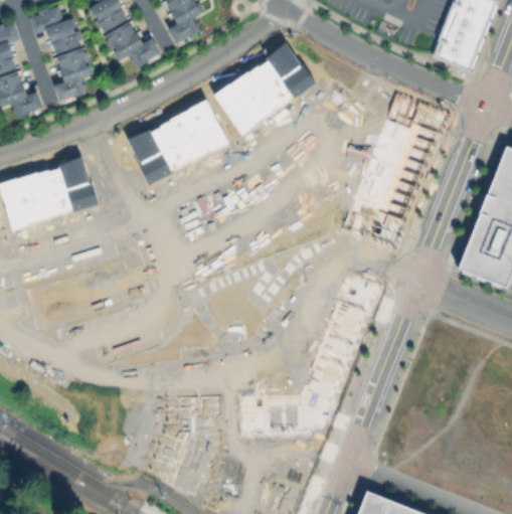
[(116,0),(139,41),(149,35),(160,55),(136,68),(129,55),(119,60),(88,4),(92,1),(91,0),(116,0)]
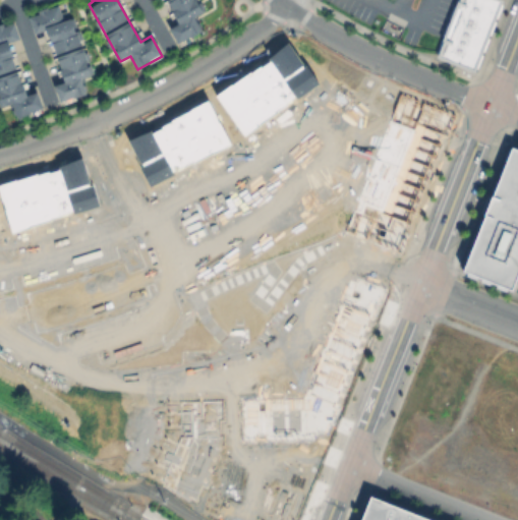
[(197,0),(204,10),(194,15),(203,30),(177,45),(168,27),(175,23),(162,0),(197,0)]
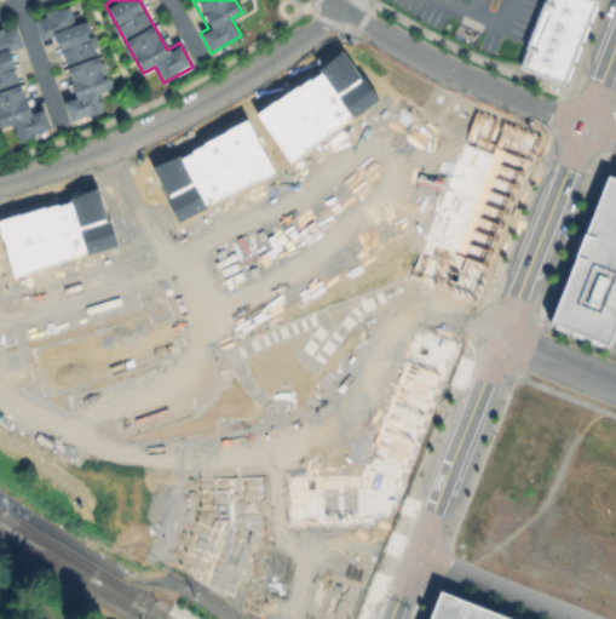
[(598,0),(564,85),(519,68),(546,0),(598,0)]
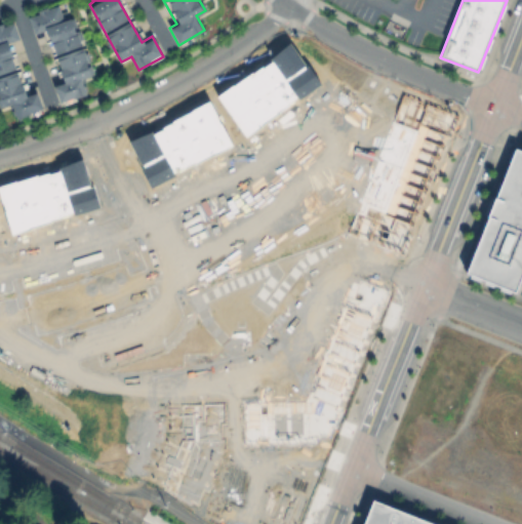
[(55,5),(61,21),(71,16),(90,75),(80,78),(85,94),(57,104),(51,85),(62,82),(44,30),(33,34),(26,16),(55,5)]
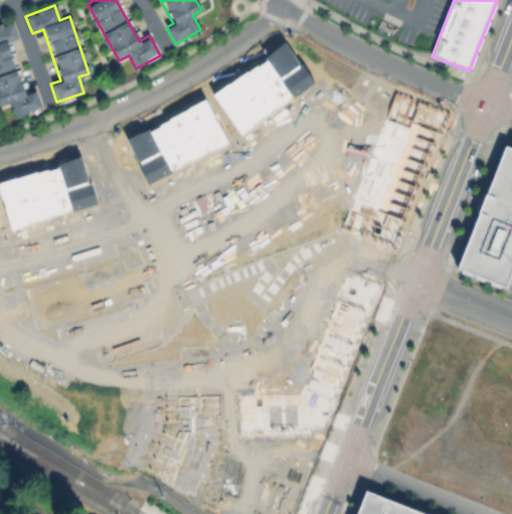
[(9,43),(25,94),(33,91),(41,109),(18,120),(10,102),(0,106),(0,24),(9,21),(16,41),(9,43)]
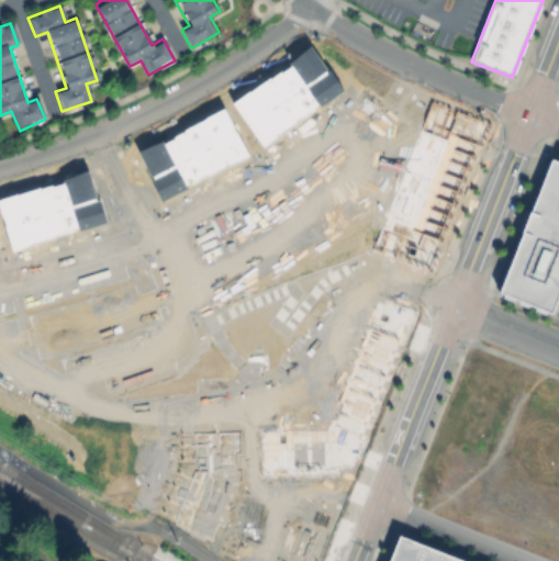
[(558,285),(554,300),(551,299),(547,309),(500,290),(550,163),(558,167),(558,285)]
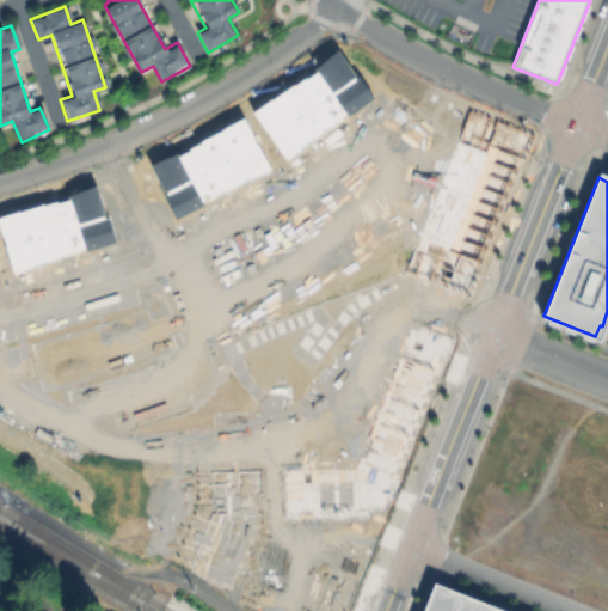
[(416,610),(429,581),(505,610),(416,610)]
